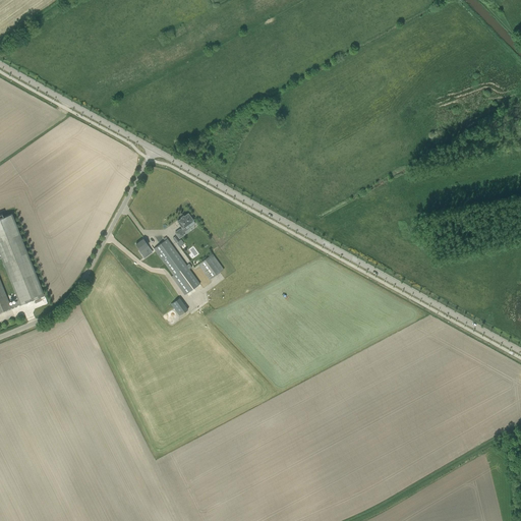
[(0,217),(0,253),(18,300),(9,304),(11,308),(20,304),(44,295),(12,214),(8,216),(7,214),(0,217)]
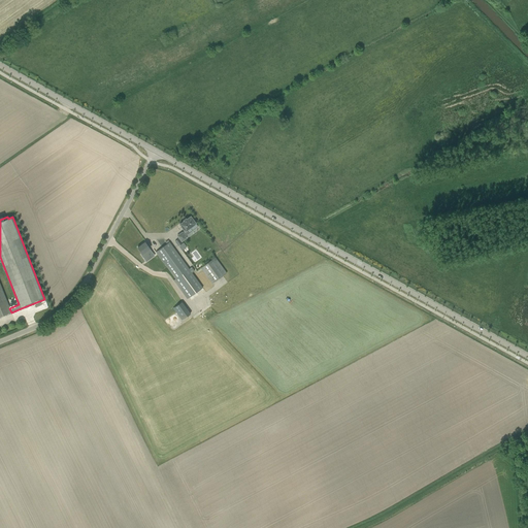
[(187,230),(196,224),(195,223),(196,222),(194,220),(193,220),(191,217),(187,220),(186,219),(184,221),(179,224),(185,231),(183,233),(182,232),(177,236),(182,241),(186,238),(185,236),(189,233),(187,230)]
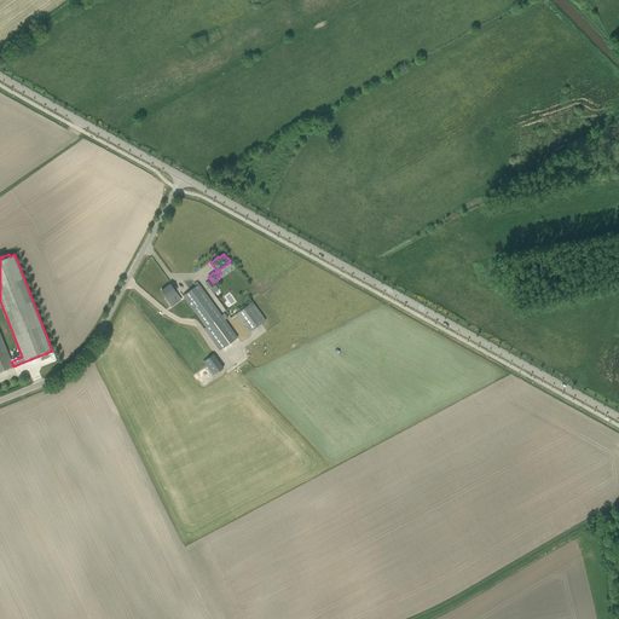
[(175,300),(173,298),(178,294),(175,291),(173,289),(171,284),(161,290),(167,298),(172,304),(175,300)]
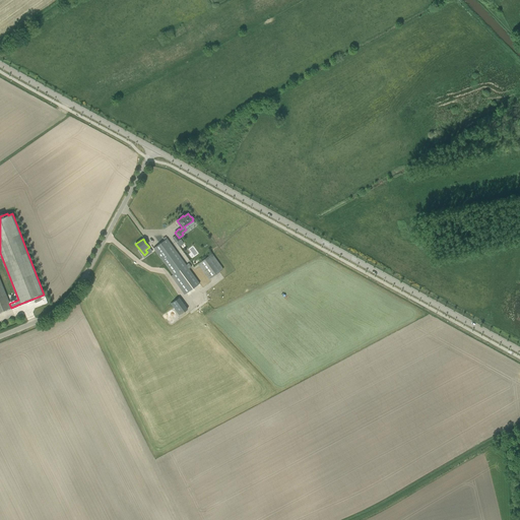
[(158,255),(173,274),(171,276),(185,295),(199,283),(170,243),(167,239),(154,248),(155,250),(149,254),(152,259),(158,255)]
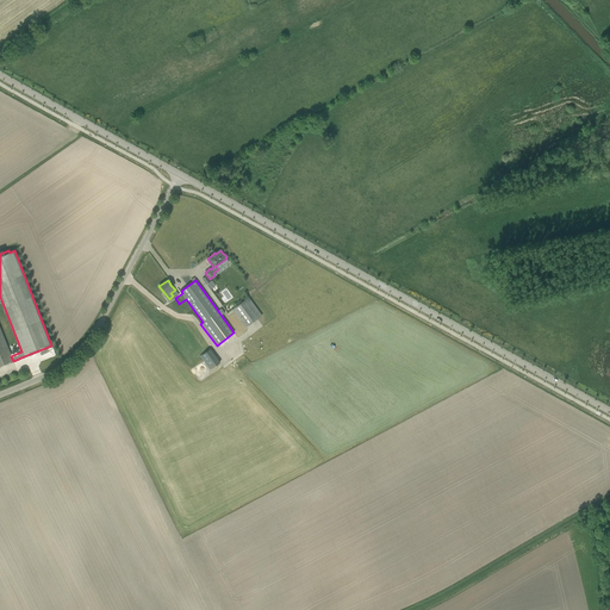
[(249,298),(232,310),(246,327),(257,318),(261,316),(249,298)]
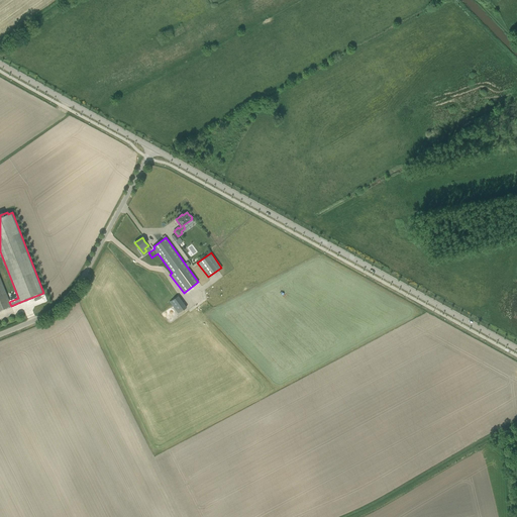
[(0,310),(11,306),(9,302),(0,278),(0,310)]
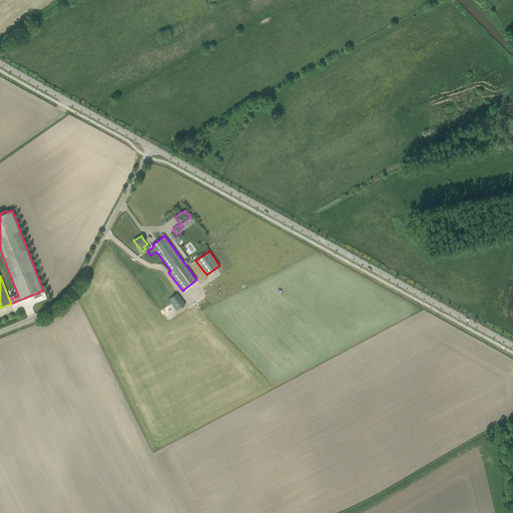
[(188,310),(172,288),(164,294),(171,304),(180,316),(188,310)]
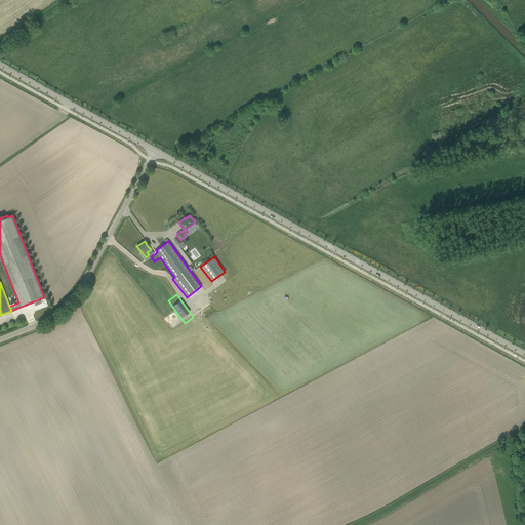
All buildings are outlined.
